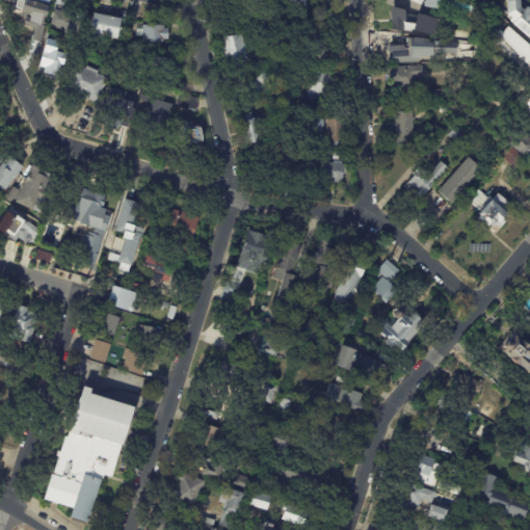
[(40,32),(28,29),(30,23),(25,22),(32,0),(40,0),(51,4),(42,33),(40,32)]
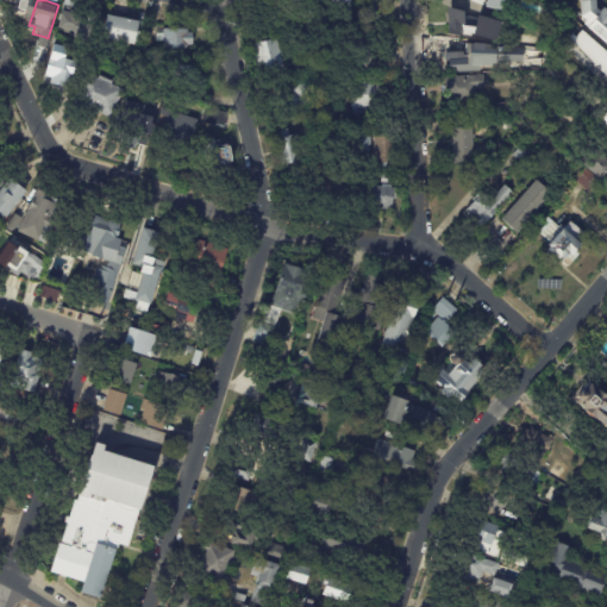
[(593,0),(593,4),(598,6),(601,2),(606,7),(606,42),(593,30),(592,31),(588,27),(589,26),(580,18),(582,16),(577,11),(576,0),(593,0)]
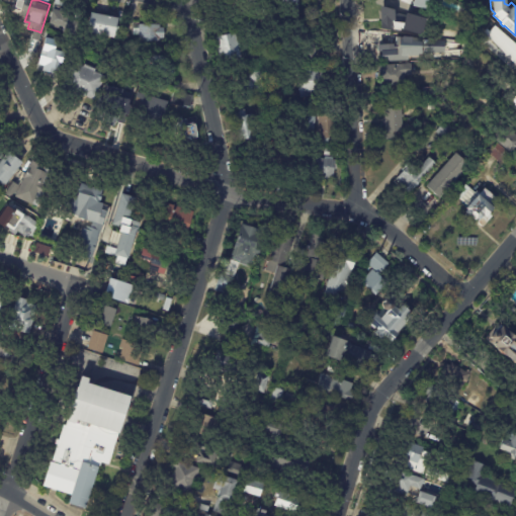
[(61,10),(72,13),(70,18),(80,21),(76,38),(69,36),(70,30),(51,25),(53,17),(50,16),(52,11),(54,12),(55,9),(61,10)]
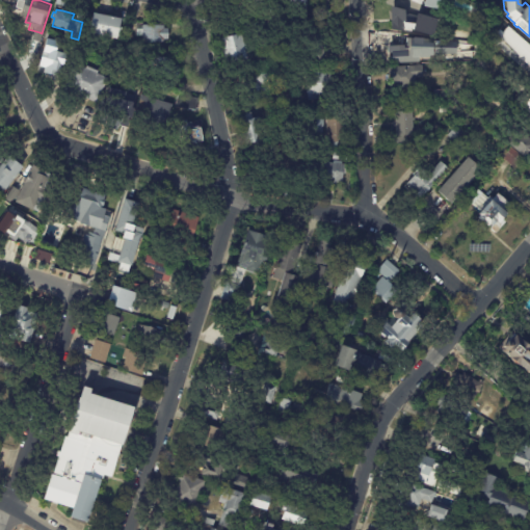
[(387,30),(432,29),(432,9),(387,10),(387,30)]
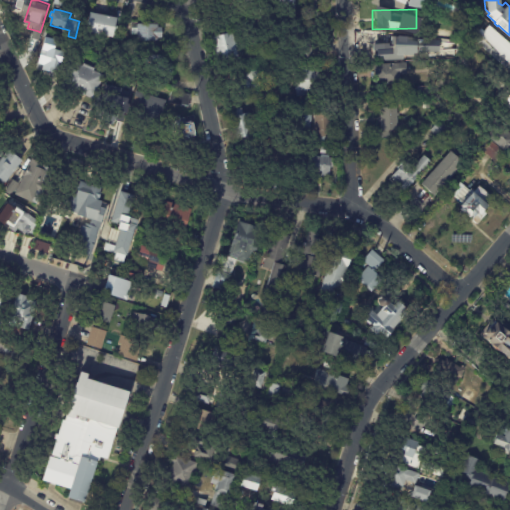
[(92,12),(119,17),(117,25),(121,26),(118,37),(88,31),(92,12)]
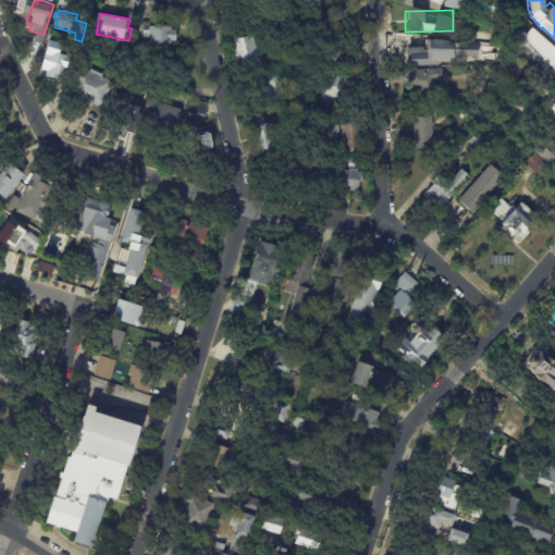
[(341,49),(343,60),(330,63),(327,50),(322,51),(318,26),(334,23),(341,49)]
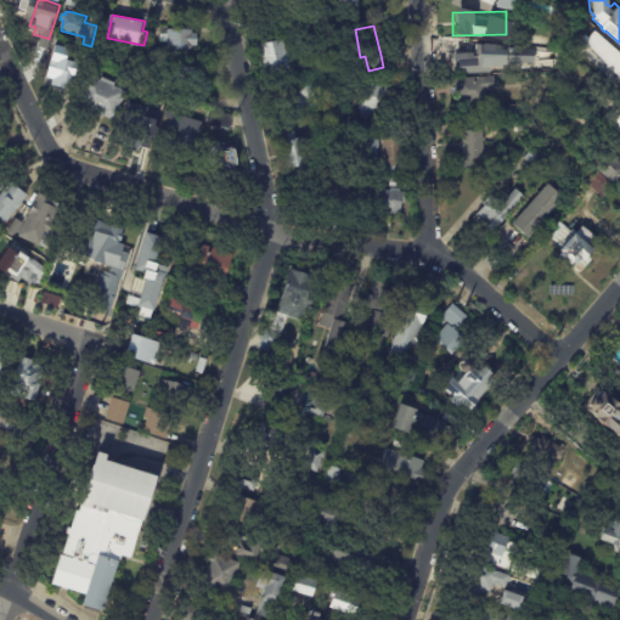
[(608,48),(596,61),(573,39),(586,26),(601,40),(603,38),(610,44),(608,48)]
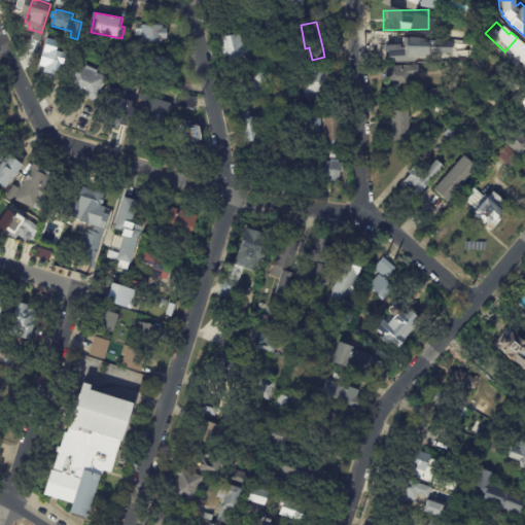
[(156,41),(141,41),(141,34),(135,34),(135,24),(141,24),(142,24),(164,24),(164,27),(168,27),(168,38),(163,38),(163,41),(156,41)]
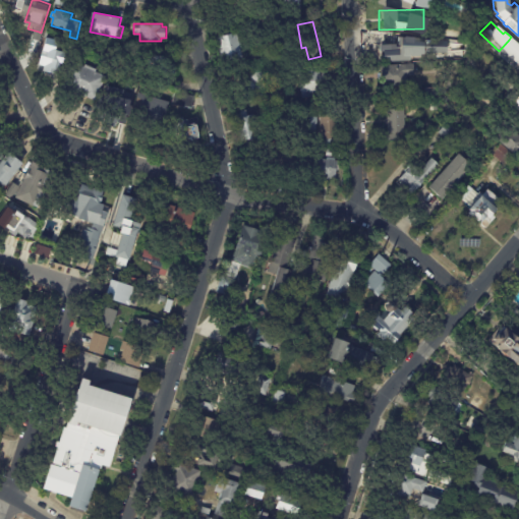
[(235,59),(221,62),(216,38),(239,32),(244,57),(235,59)]
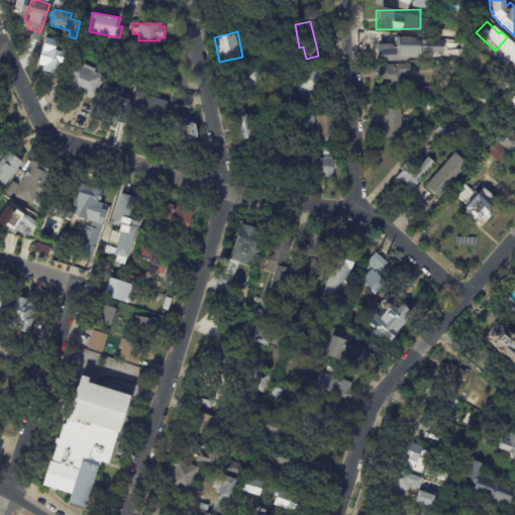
[(408,50),(380,53),(379,35),(400,33),(401,37),(407,36),(408,50)]
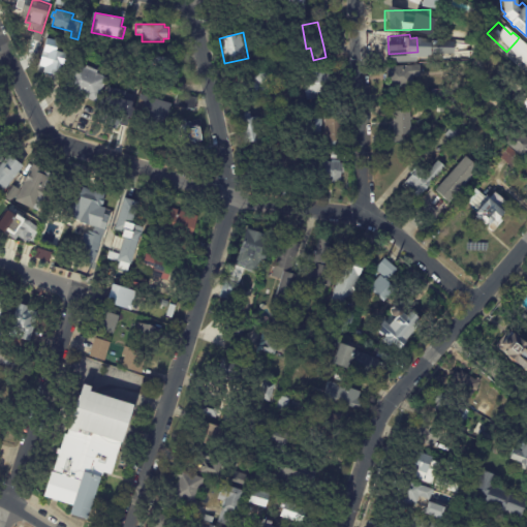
[(38,64),(45,37),(56,40),(54,50),(63,52),(58,70),(55,69),(53,75),(42,72),(44,66),(38,64)]
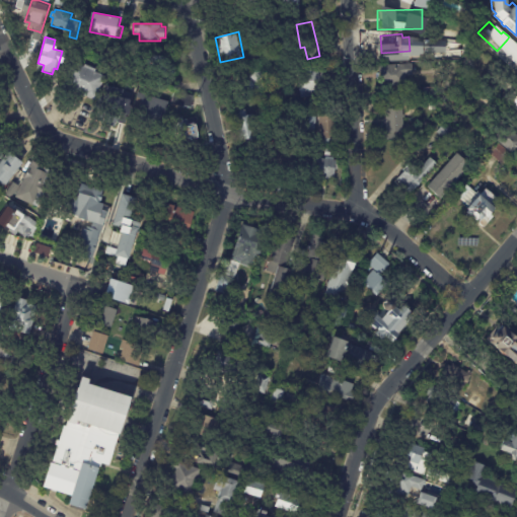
[(418,57),(418,48),(434,47),(434,57),(418,57)]
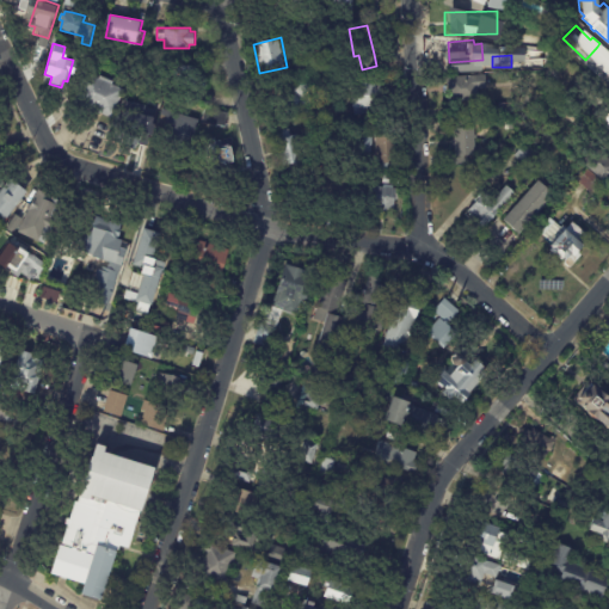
[(202,67),(201,73),(204,74),(202,85),(152,78),(154,60),(202,67)]
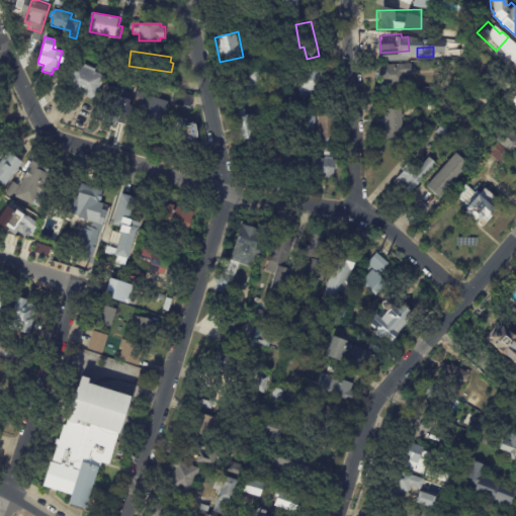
[(107,76),(95,100),(64,84),(76,60),(86,65),(87,64),(97,70),(97,71),(107,76)]
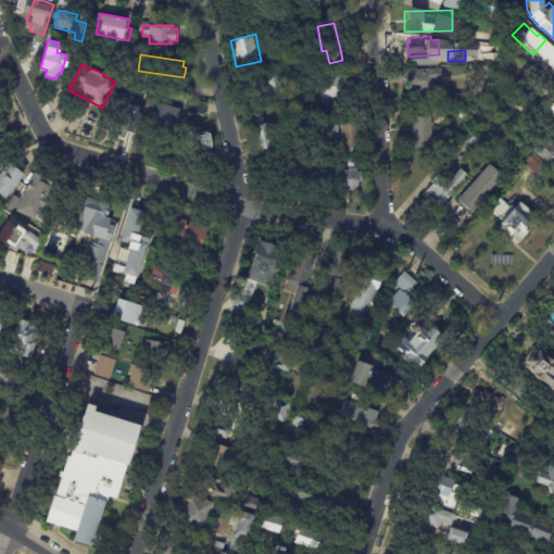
[(443,75),(443,79),(436,79),(436,90),(408,92),(407,68),(443,67),(443,75)]
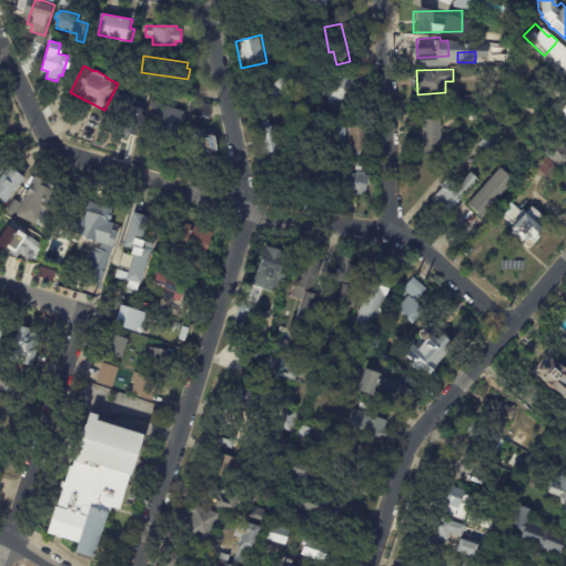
[(355,84),(357,95),(342,98),(342,104),(329,107),(325,80),(354,76),(355,84)]
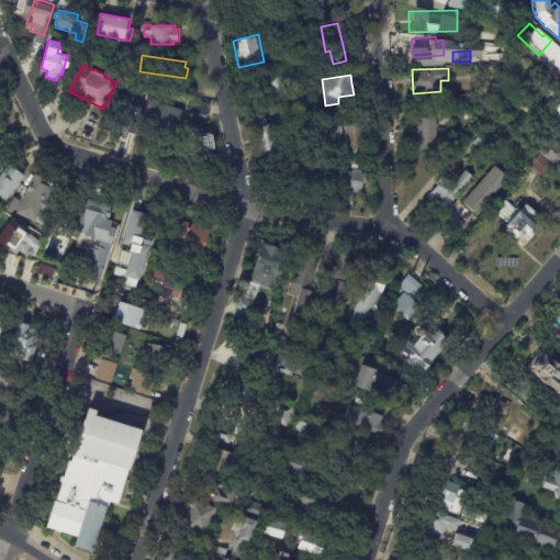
[(264,104),(262,87),(272,86),(271,78),(284,77),(287,102),(264,104)]
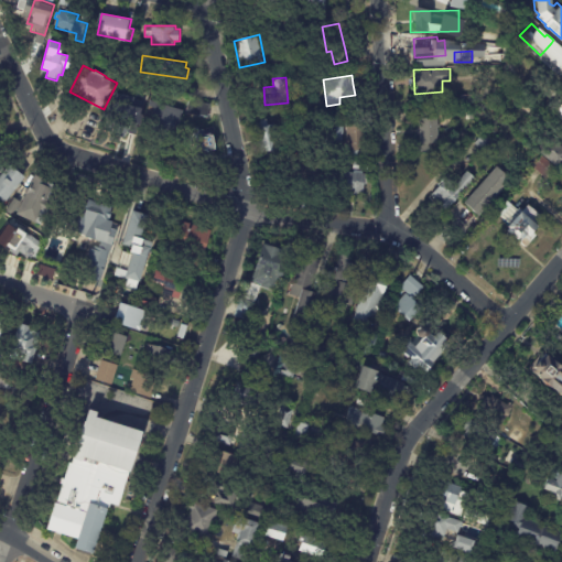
[(129,104),(130,94),(116,92),(110,130),(134,134),(139,106),(129,104)]
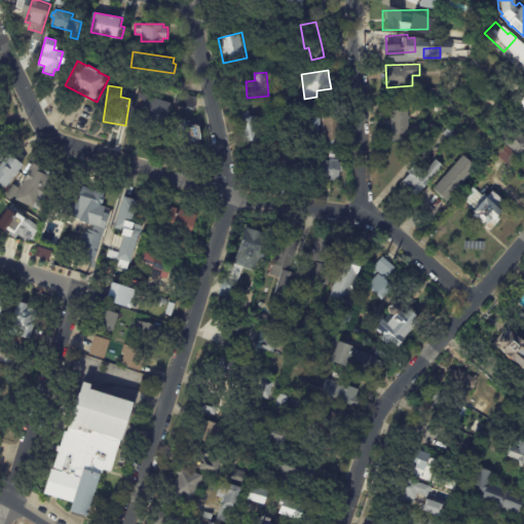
[(173,103),(164,132),(136,122),(142,102),(134,100),(138,87),(144,89),(143,94),(173,103)]
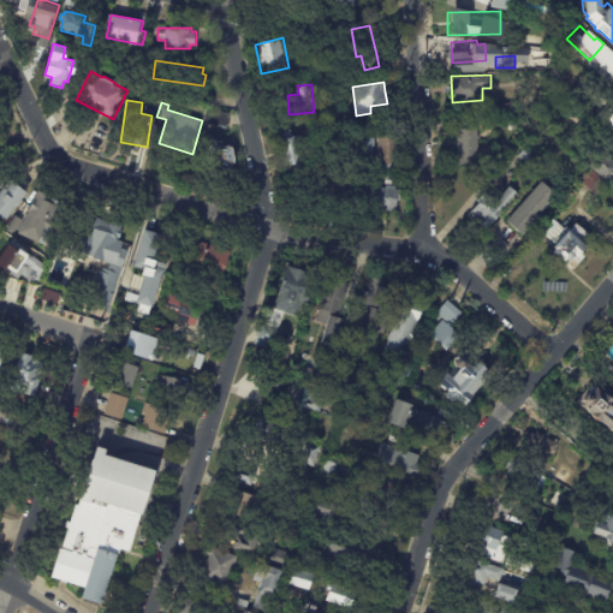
[(72,106),(81,109),(76,123),(64,118),(69,105),(72,106)]
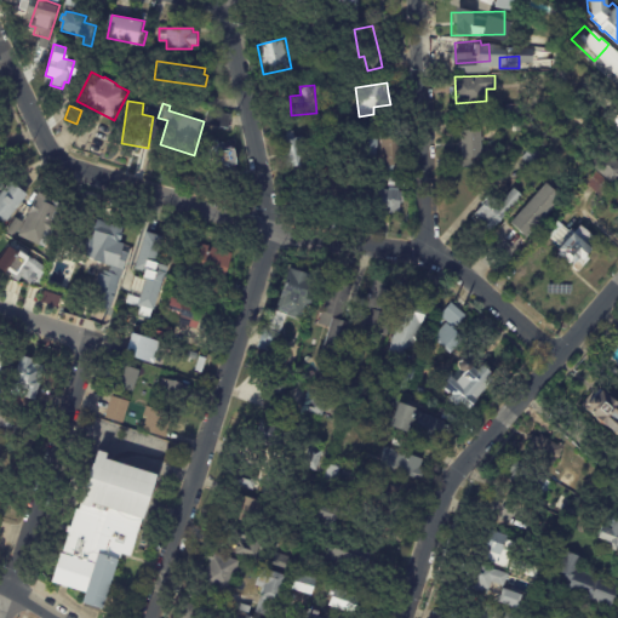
[(617,106),(602,124),(617,137),(617,135),(617,106)]
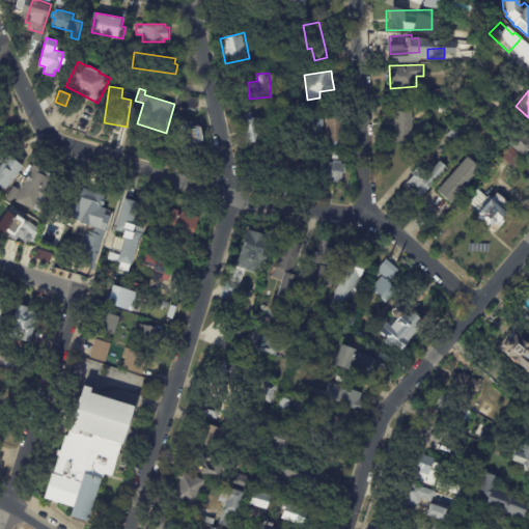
[(197,99),(196,110),(175,106),(176,94),(197,99)]
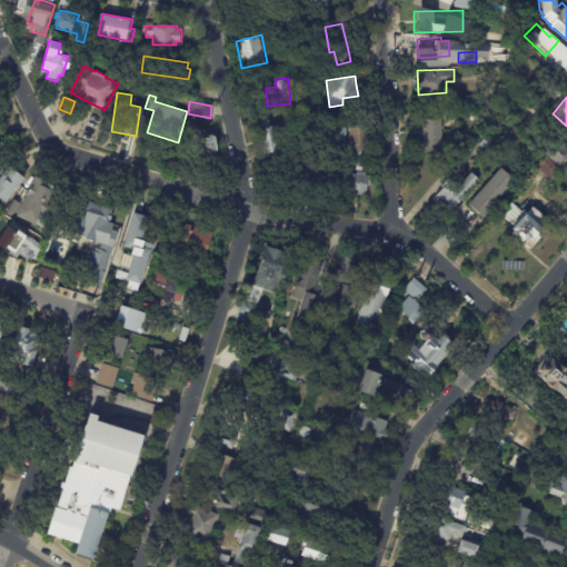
[(421,151),(421,135),(419,135),(419,129),(421,129),(421,111),(433,111),(434,118),(440,118),(440,151),(421,151)]
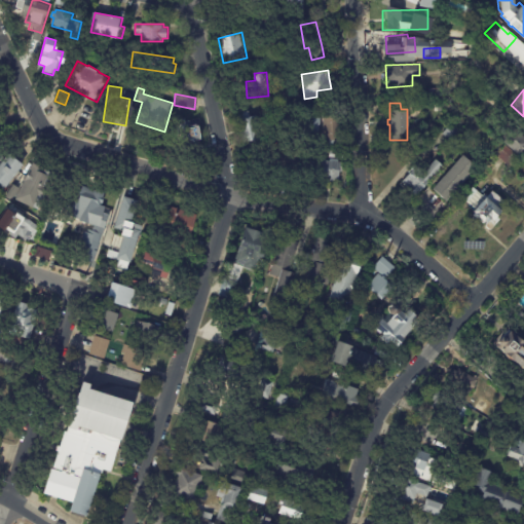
[(258,139),(245,142),(241,131),(239,132),(238,126),(240,125),(237,111),(249,109),(251,115),(257,114),(262,138),(258,139)]
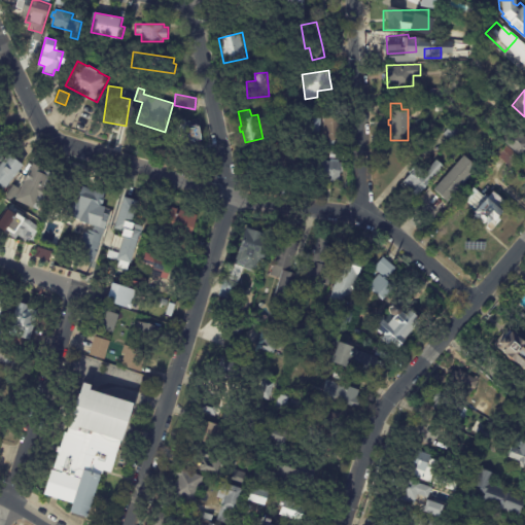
[(340,115),(340,145),(323,145),(322,114),(340,114),(340,115)]
